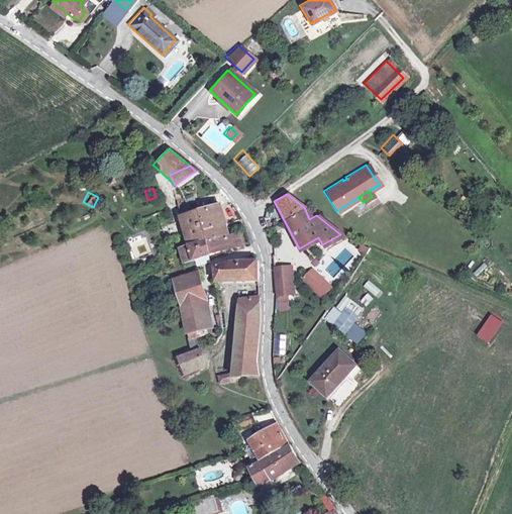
[(177,214),(186,243),(175,246),(180,262),(237,242),(233,231),(232,231),(231,230),(225,232),(216,203),(196,208),(188,211),(177,214)]
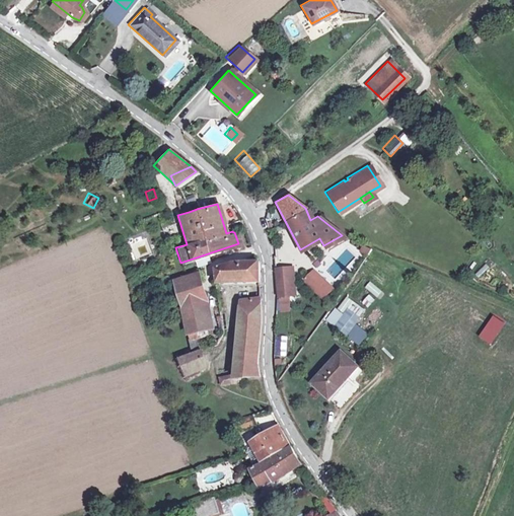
[(210,267),(212,282),(254,281),(254,259),(252,260),(230,260),(210,267)]
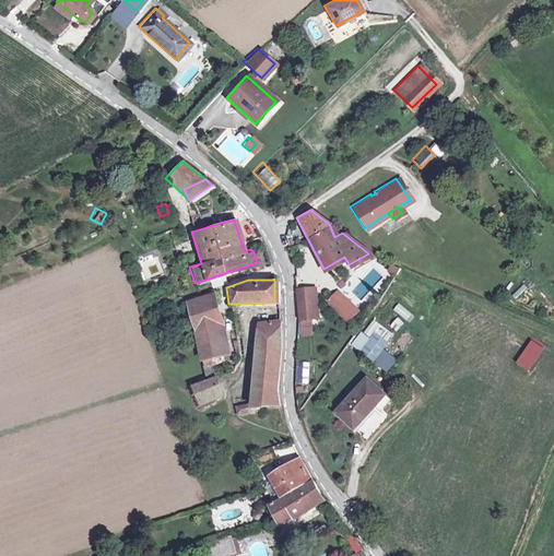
[(309,287),(292,288),(294,319),(311,318),(309,287)]
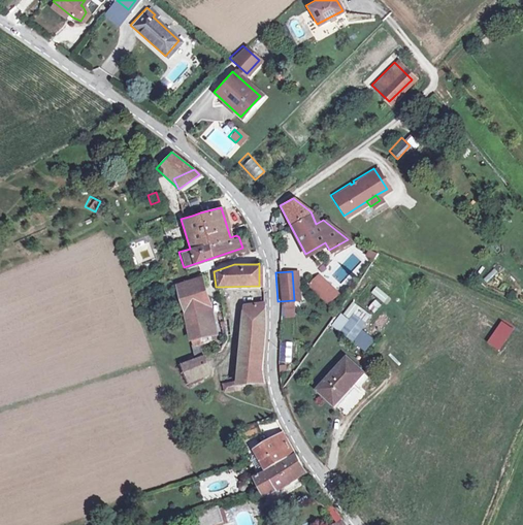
[(316,273),(307,284),(327,300),(335,290),(316,273)]
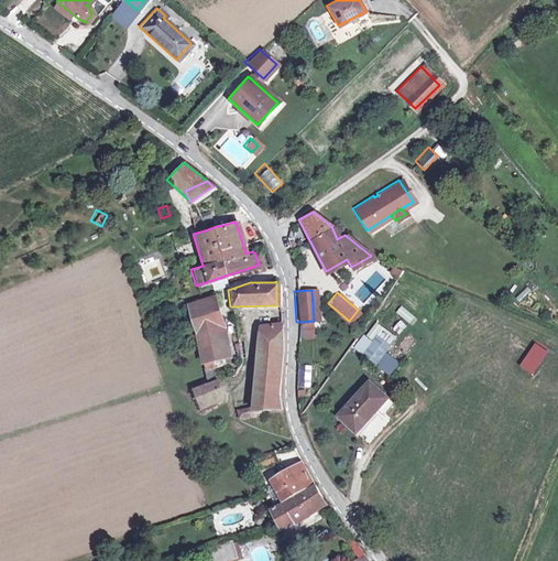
[(195,332),(220,326),(211,295),(186,304),(190,319),(195,332)]
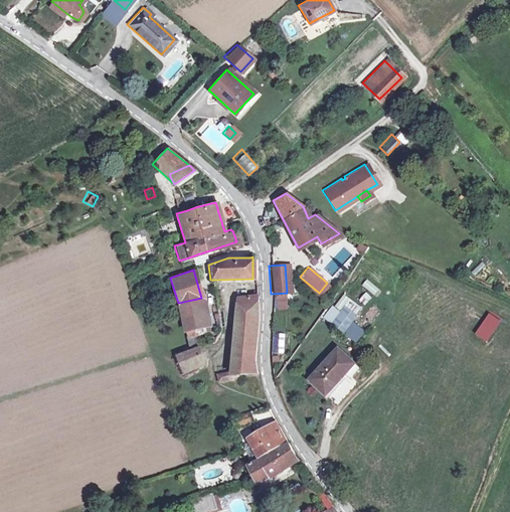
[(356,284),(370,292),(374,284),(360,276),(356,284)]
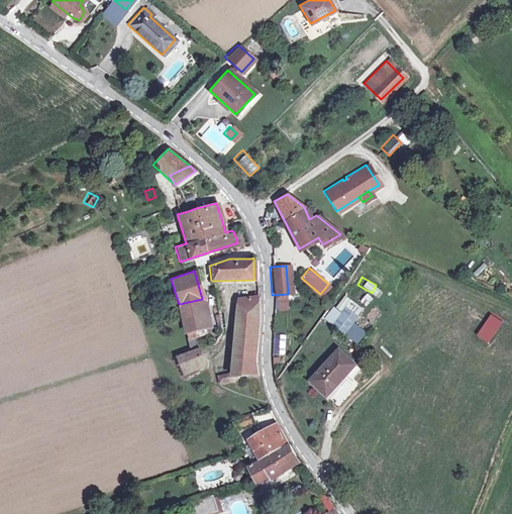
[(362,290),(354,298),(361,303),(368,295),(362,290)]
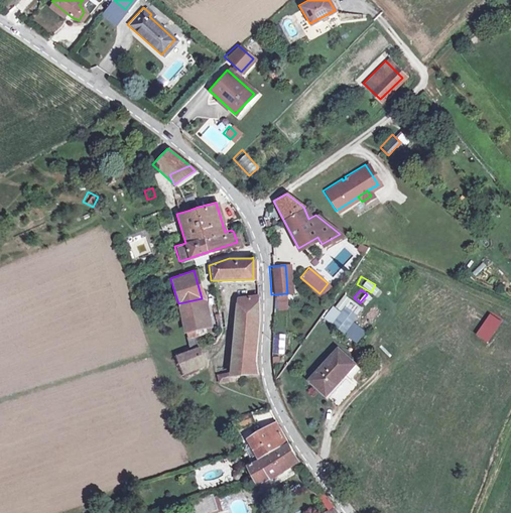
[(231,374),(237,374),(253,373),(252,360),(255,319),(254,295),(236,297),(229,370),(214,373),(215,375),(216,381),(231,378),(231,374)]
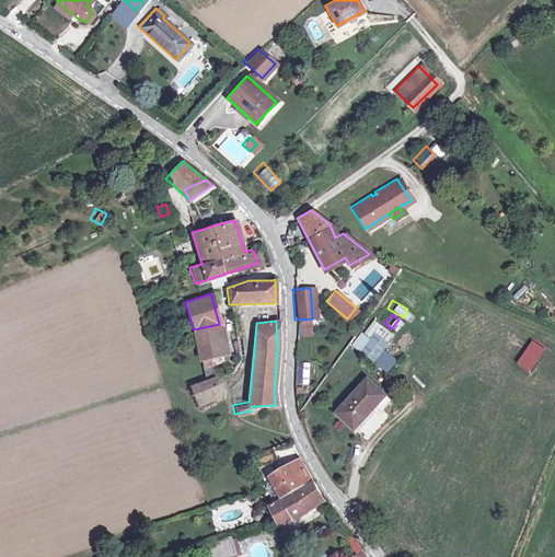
[(219,324),(194,329),(200,358),(207,356),(226,351),(219,324)]
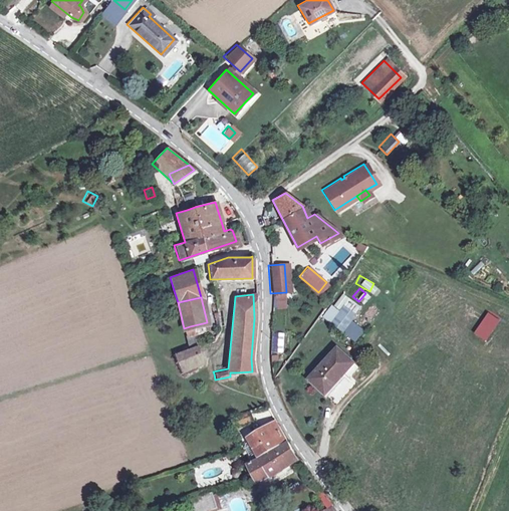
[(329,322),(339,329),(351,313),(341,305),(329,322)]
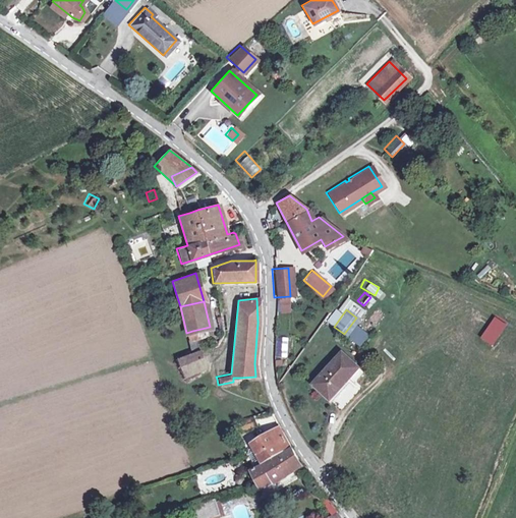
[(192,331),(186,333),(186,337),(185,337),(188,352),(196,349),(192,331)]
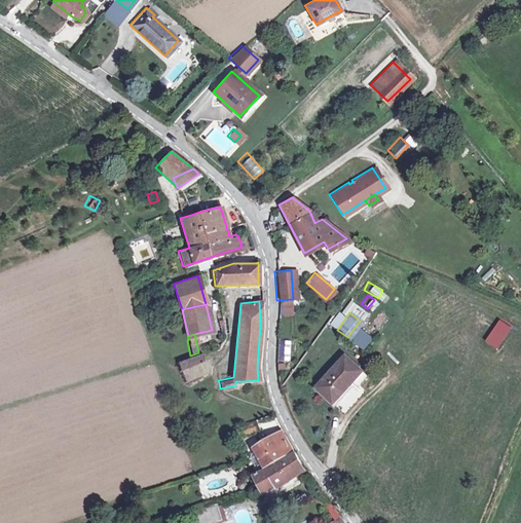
[(284,358),(286,338),(274,336),(272,357),(284,358)]
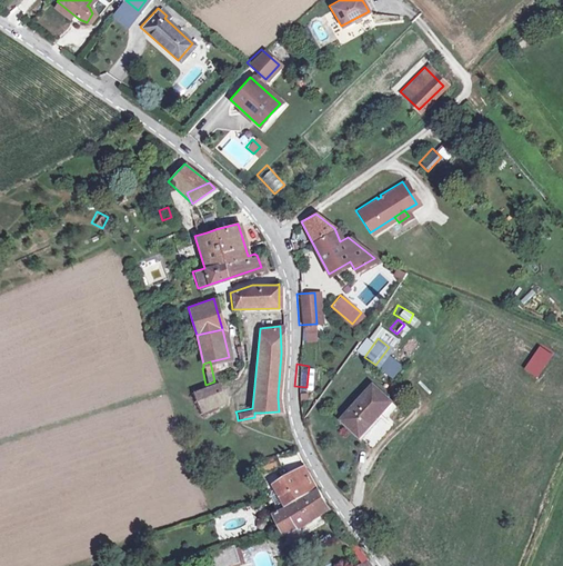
[(214,381),(205,385),(190,390),(198,409),(222,400),(214,381)]
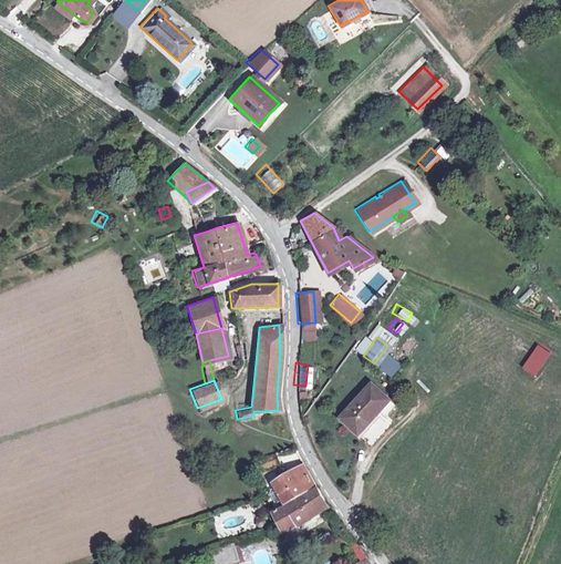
[(336,416),(355,433),(386,399),(367,382),(336,416)]
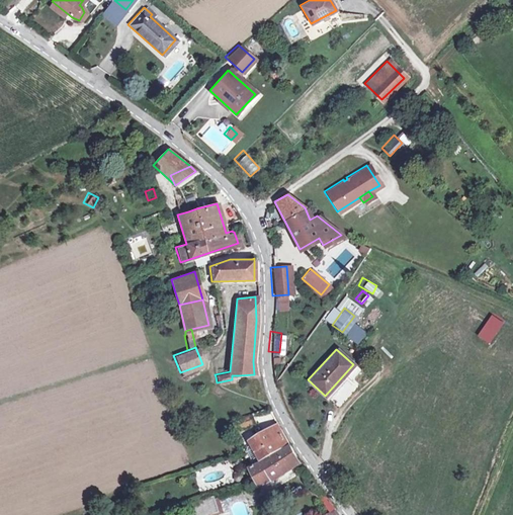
[(227,421),(230,429),(250,421),(247,413),(227,421)]
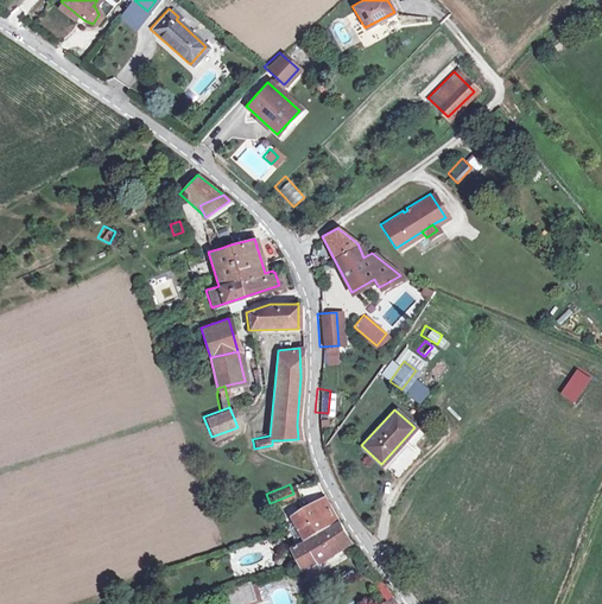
[(314,501),(306,506),(289,515),(302,540),(287,547),(296,561),(299,568),(347,539),(335,520),(321,496),(314,501)]
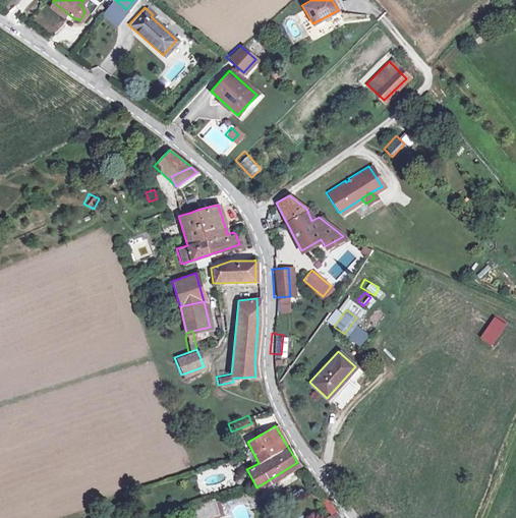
[(188,502),(193,517),(197,517),(216,512),(210,495),(204,497),(188,502)]
